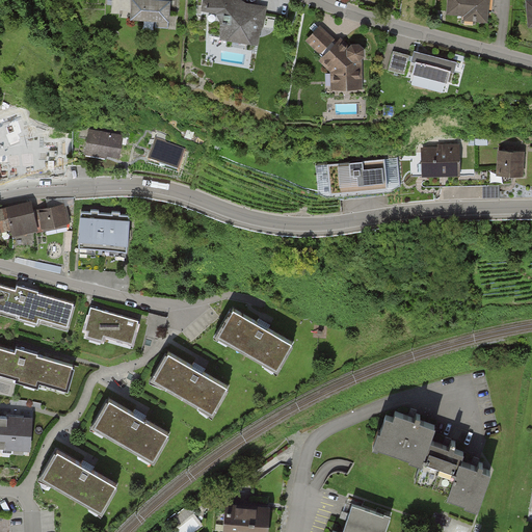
[(169,21),(170,0),(112,0),(111,11),(123,12),(124,5),(131,5),(130,18),(169,21)]
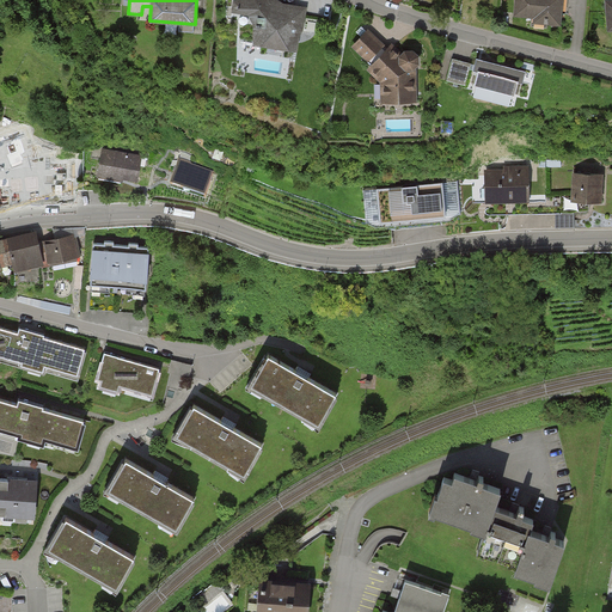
[(294,53),(304,7),(267,0),(246,0),(236,1),(237,17),(250,17),(252,44),(294,53)]
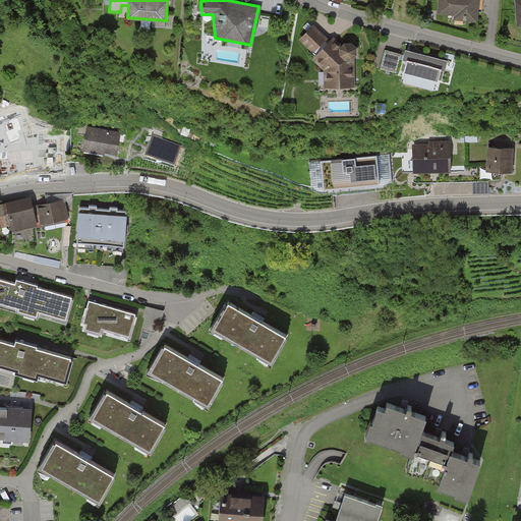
[(477,21),(477,0),(440,0),(440,14),(454,15),(454,20),(477,21)]
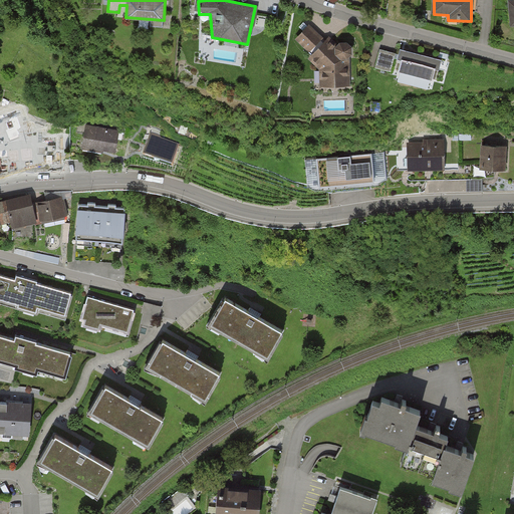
[(319,70),(319,86),(349,86),(349,49),(338,49),(310,23),(294,40),(311,56),(307,59),(319,70)]
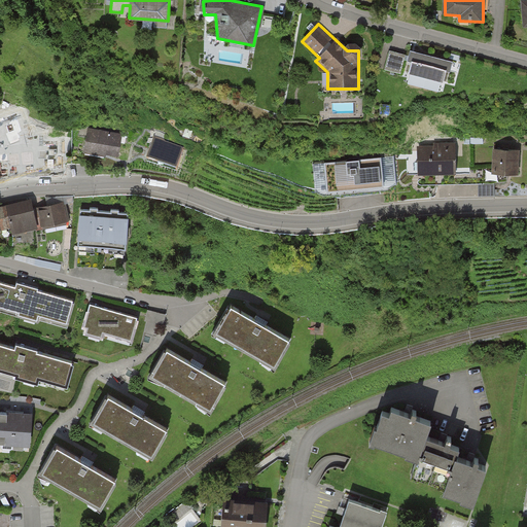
[(442,94),(451,63),(410,51),(405,71),(411,73),(408,84),(442,94)]
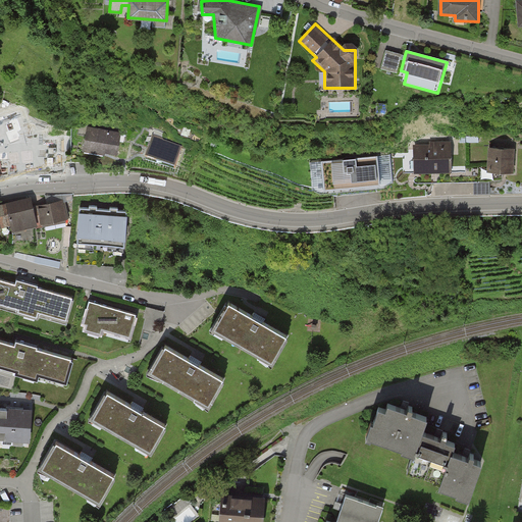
[(51,125),(27,116),(29,109),(11,103),(0,136),(43,150),(51,125)]
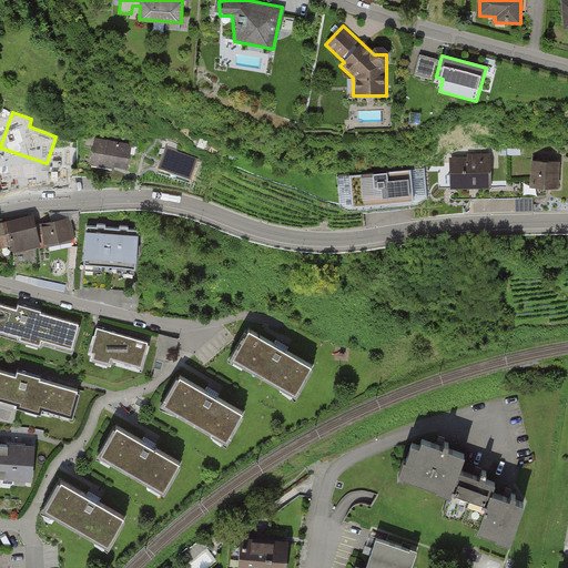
[(91,163),(125,169),(130,145),(94,140),(91,163)]
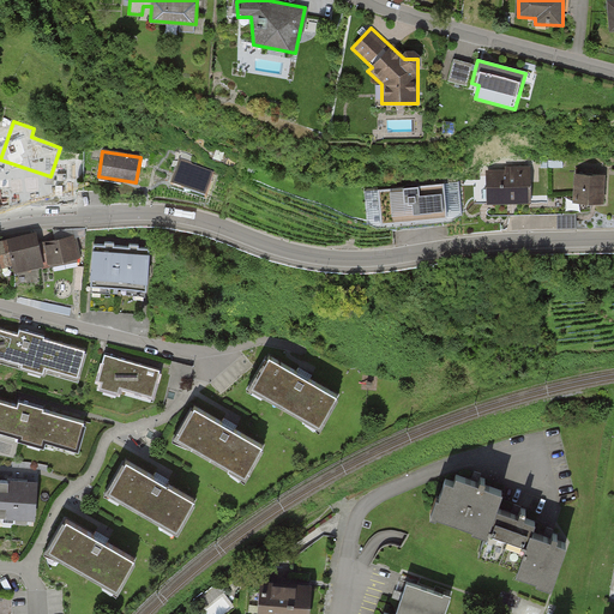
[(170,190),(204,199),(211,174),(178,164),(170,190)]
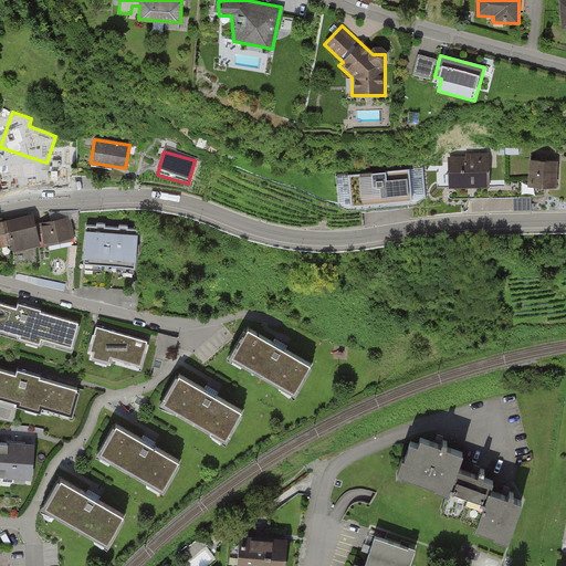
[(450,188),(489,187),(488,157),(450,157),(450,188)]
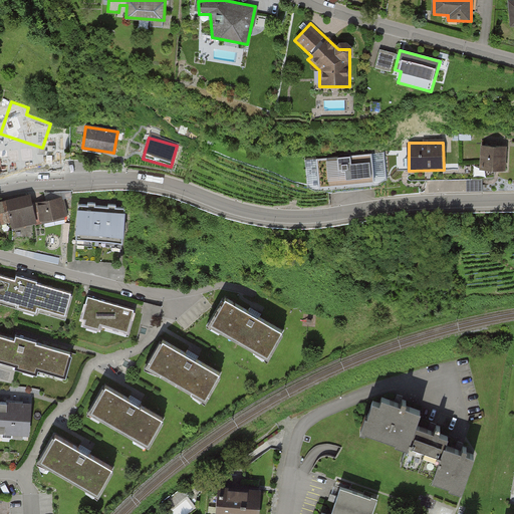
[(504,170),(506,148),(482,146),(481,169),(504,170)]
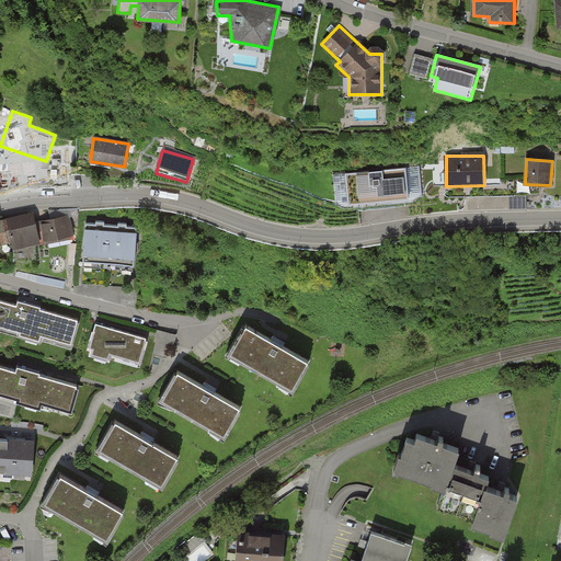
[(405,167),(376,169),(380,209),(410,206),(405,167)]
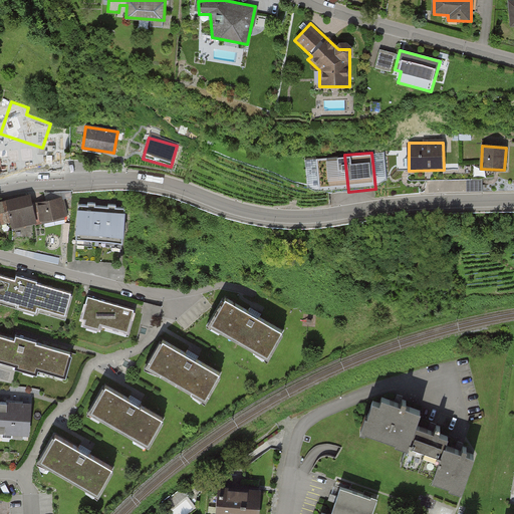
[(344,155),(316,158),(319,187),(333,185),(334,193),(348,192),(344,155)]
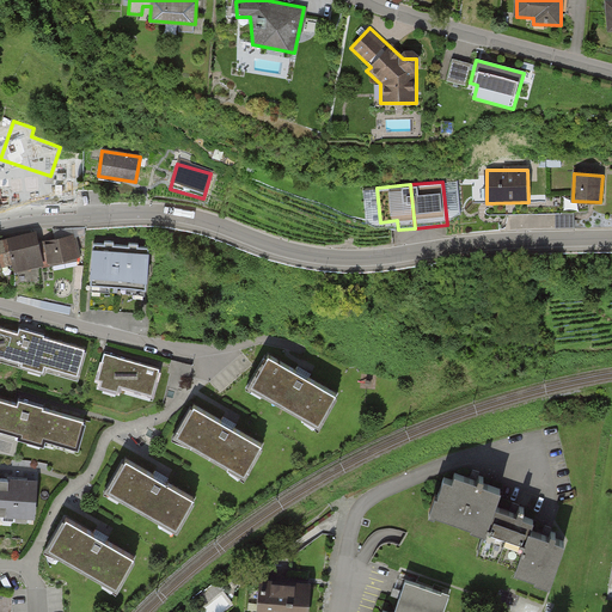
[(16,270),(42,263),(37,243),(35,233),(8,240),(12,259),(16,270)]
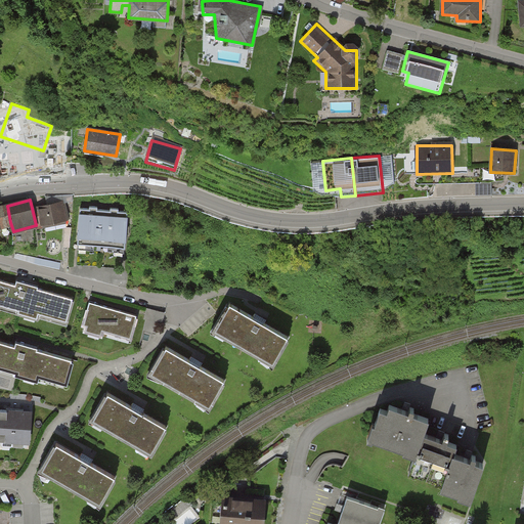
[(66,219),(62,202),(32,208),(36,225),(66,219)]
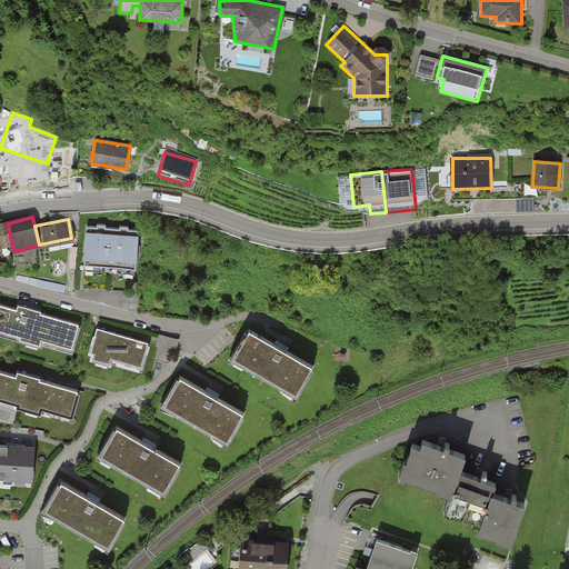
[(0,243),(11,241),(8,223),(0,225),(0,243)]
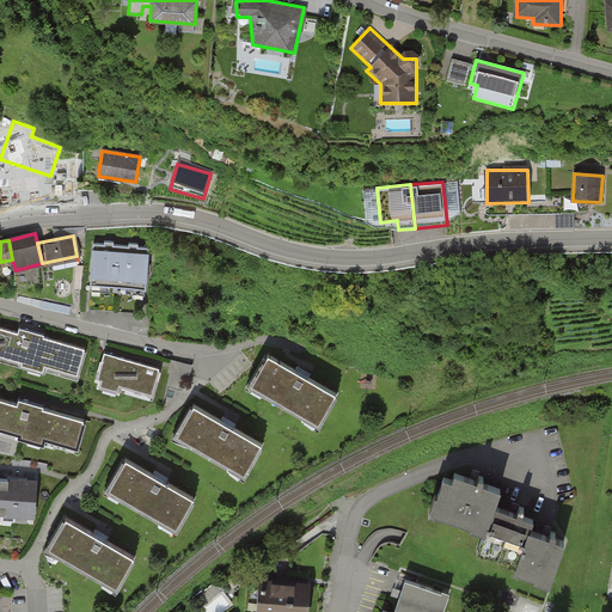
[(147,289),(150,246),(139,246),(139,244),(129,243),(129,245),(114,244),(115,242),(105,240),(104,244),(93,243),(89,305),(142,310),(144,288),(147,289)]
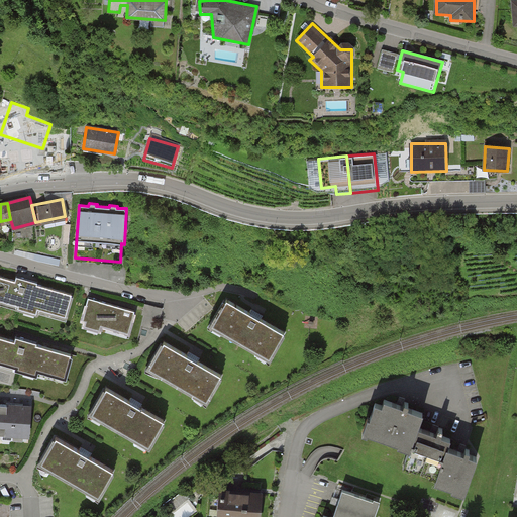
[(15,285),(0,280),(0,301),(20,307),(19,311),(35,316),(36,312),(64,319),(69,300),(34,290),(35,286),(16,281),(15,285)]
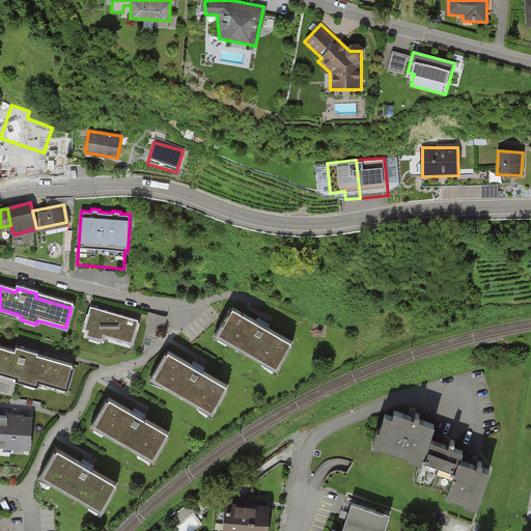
[(106,337),(135,344),(142,313),(92,302),(83,337),(105,342),(106,337)]
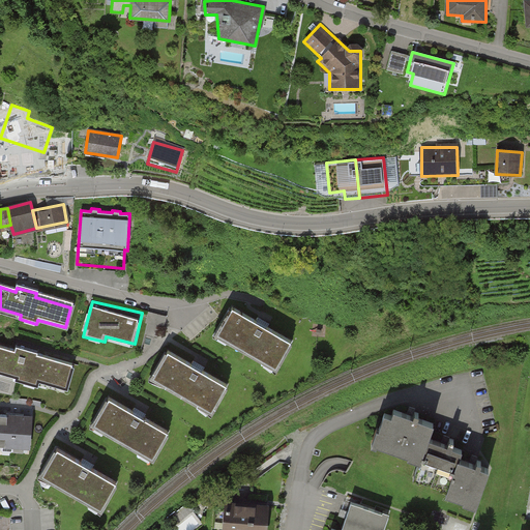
[(273,366),(288,341),(231,307),(216,333),(273,366)]
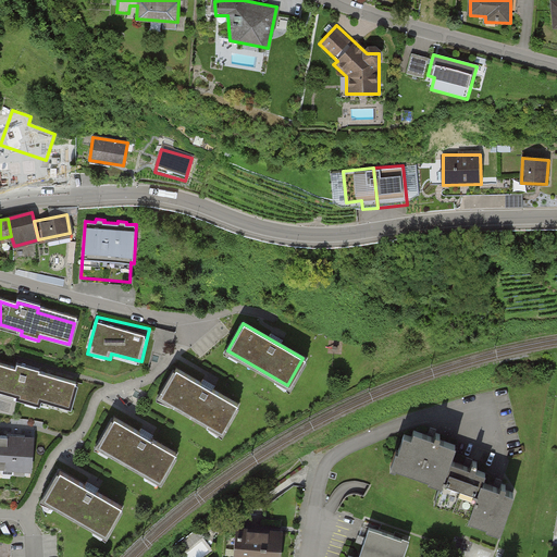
[(174,341),(175,330),(157,327),(156,339),(174,341)]
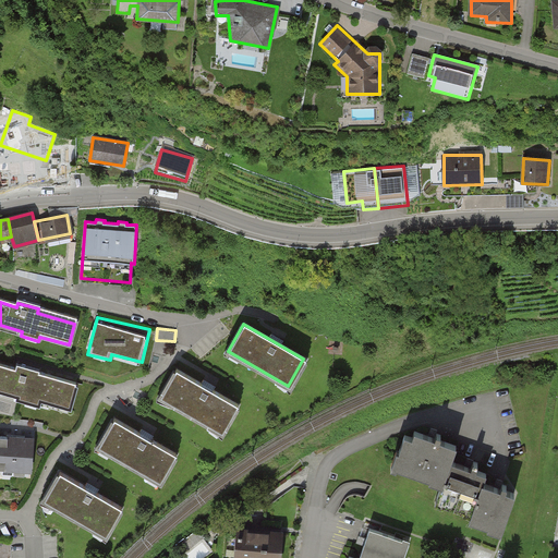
[(16,372),(0,367),(0,390),(21,397),(20,401),(37,407),(39,402),(68,410),(74,388),(37,378),(38,374),(17,368),(16,372)]
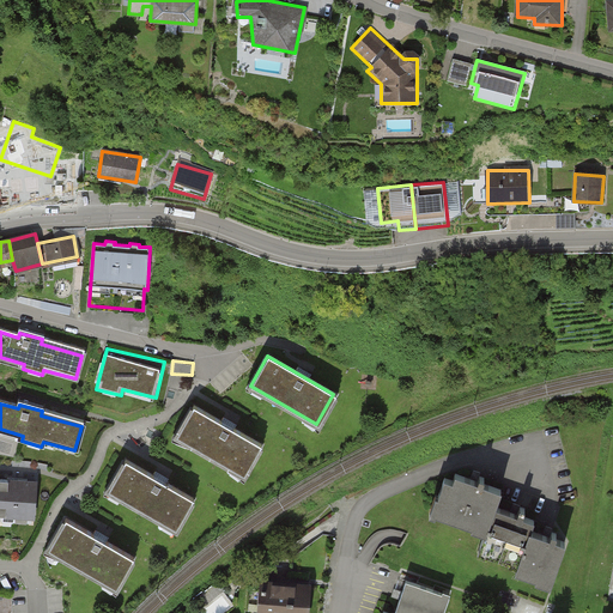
[(242,477),(259,448),(193,410),(176,438),(242,477)]
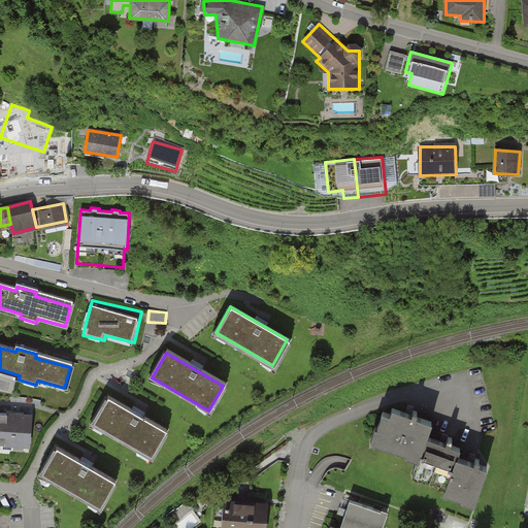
[(149,457),(164,432),(107,399),(93,424),(149,457)]
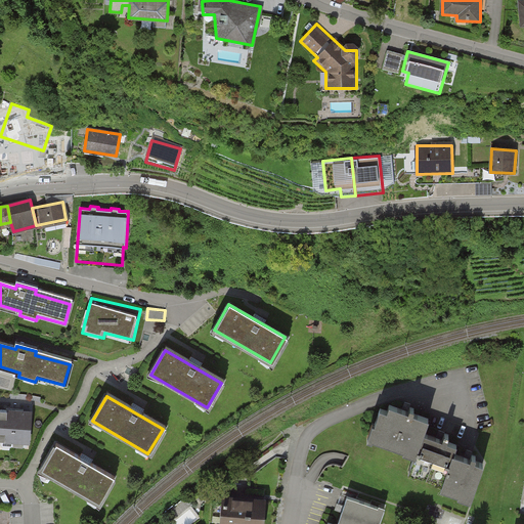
[(381,406),(369,437),(417,453),(424,432),(429,418),(390,403),(388,409),(381,406)]
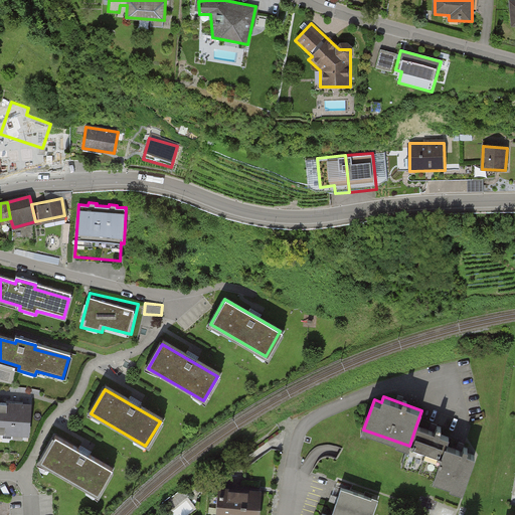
[(0,432),(29,435),(31,404),(0,402),(0,432)]
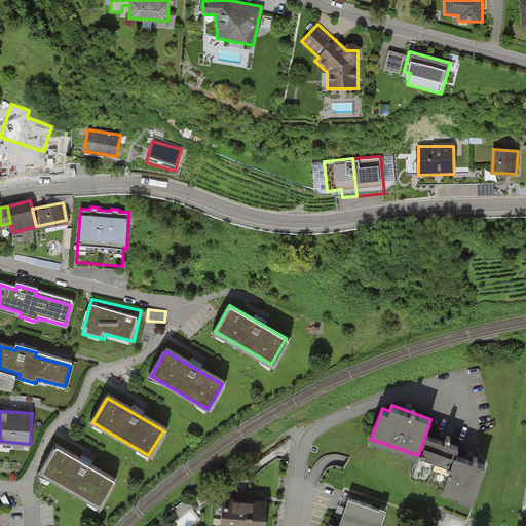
[(456,454),(459,446),(425,434),(418,455),(412,473),(446,484),(456,454)]
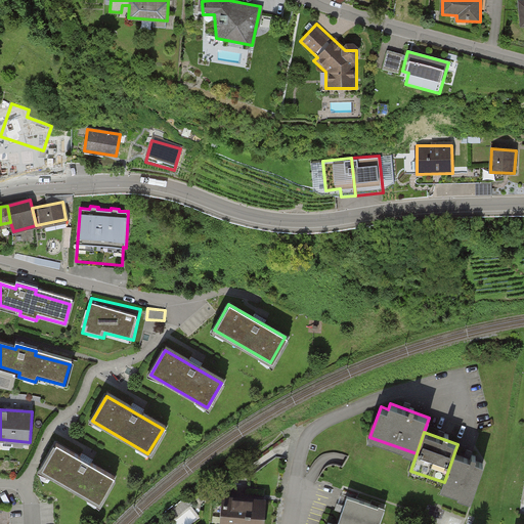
[(96,505),(111,480),(54,447),(40,472),(96,505)]
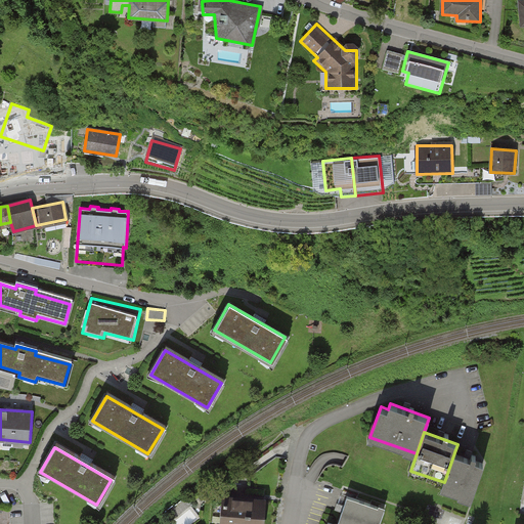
[(442,488),(473,498),(485,463),(454,452),(444,482),(442,488)]
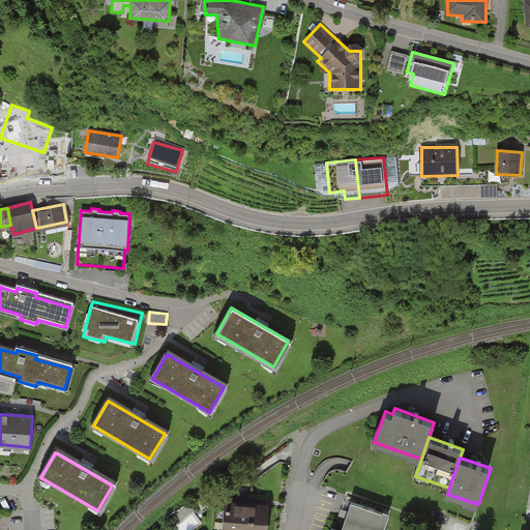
[(223,529),(265,529),(267,503),(226,500),(223,529)]
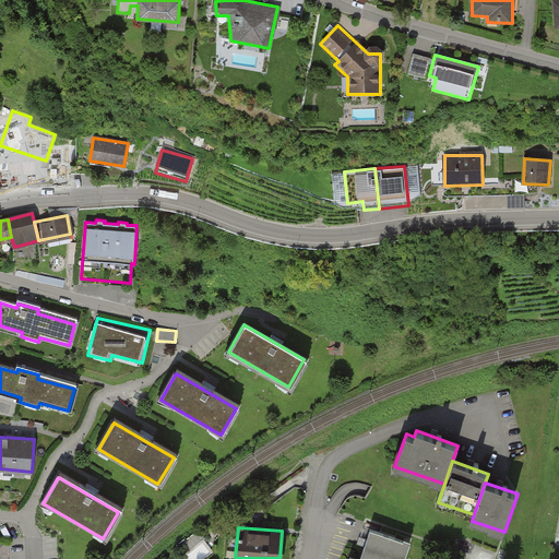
[(404,558),(411,542),(371,527),(359,558),(357,558),(352,557),(351,558),(404,558)]
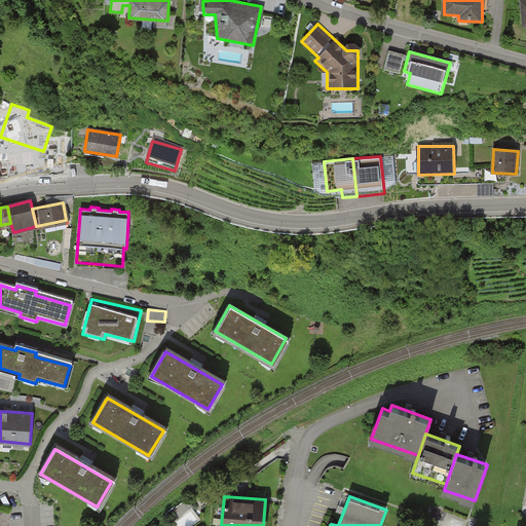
[(181,525),(186,525),(196,520),(185,501),(171,511),(181,525)]
